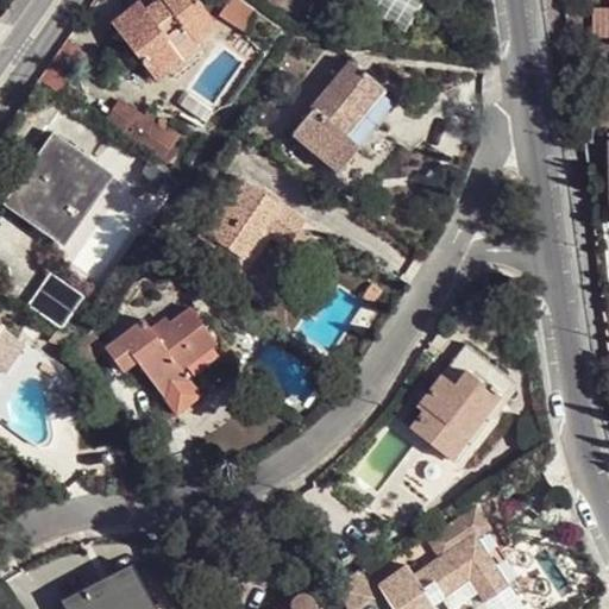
[(140,5),(113,26),(156,82),(201,48),(198,41),(218,25),(196,0),(161,0),(146,11),(140,5)]
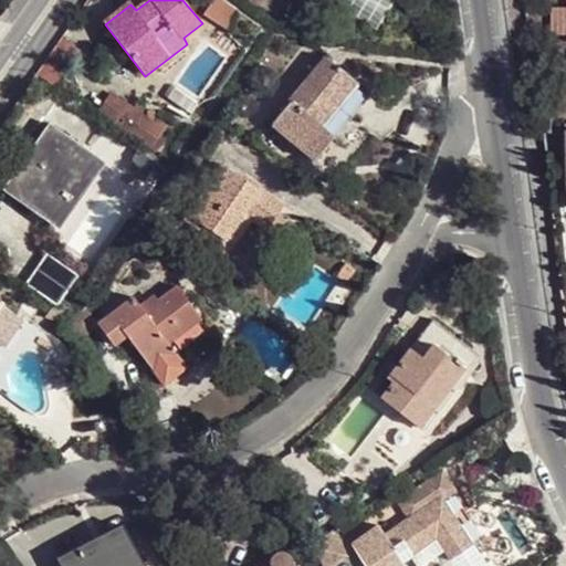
[(220,0),(213,0),(206,11),(222,31),(227,20),(234,9),(220,0)]
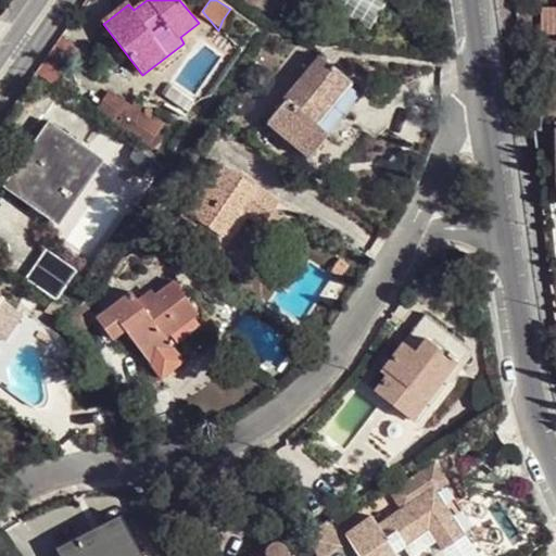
[(365,92),(321,57),(267,119),(310,154),(337,123),(365,92)]
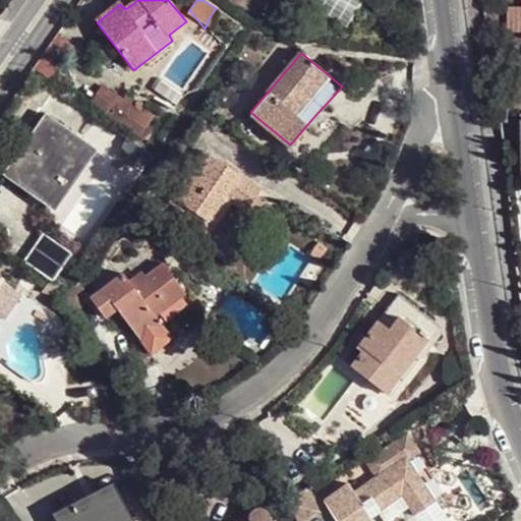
[(44,204),(85,143),(46,115),(3,175),(44,204)]
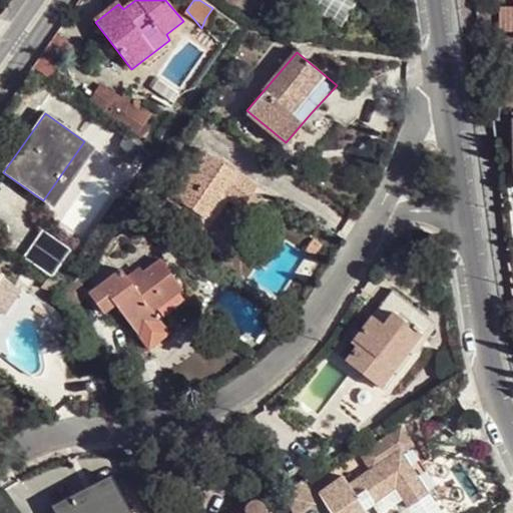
[(95,148),(84,141),(43,200),(53,207),(95,148)]
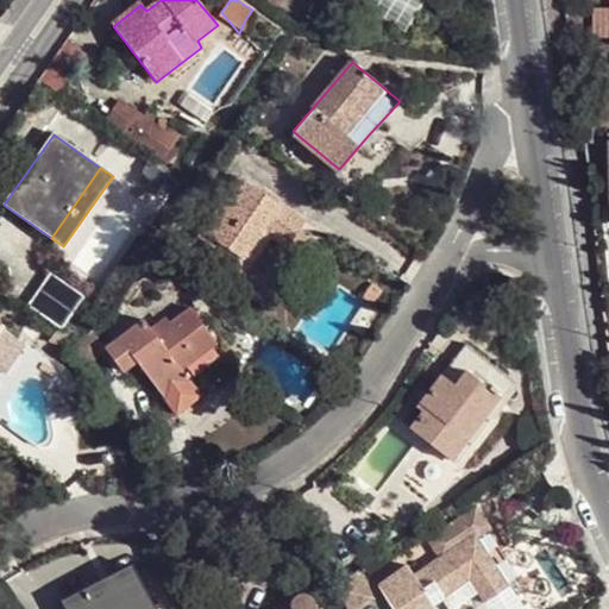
[(287,246),(303,221),(240,179),(205,232),(220,243),(207,264),(237,283),(270,237),(287,246)]
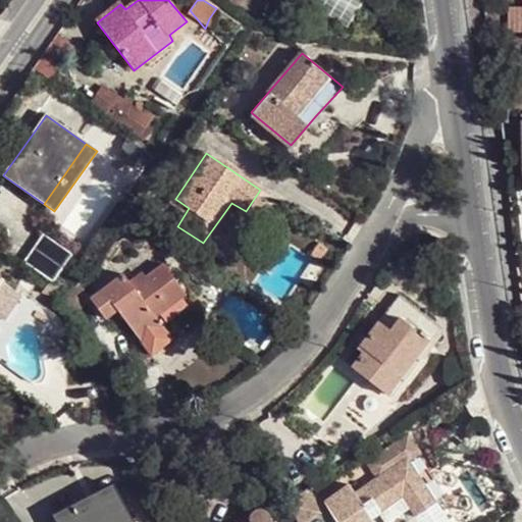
[(0,227),(0,251),(19,264),(39,235),(9,215),(0,227)]
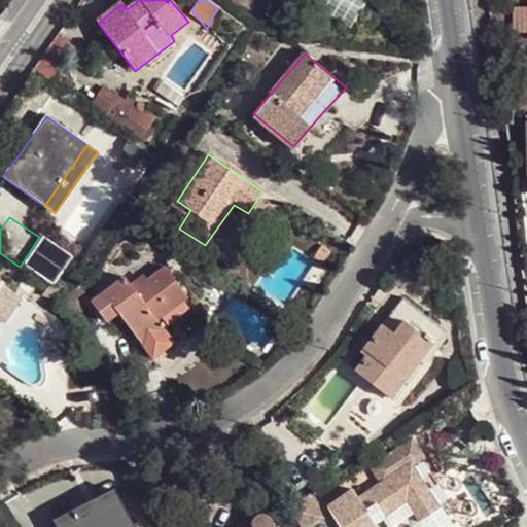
[(80,256),(56,238),(37,261),(62,280),(80,256)]
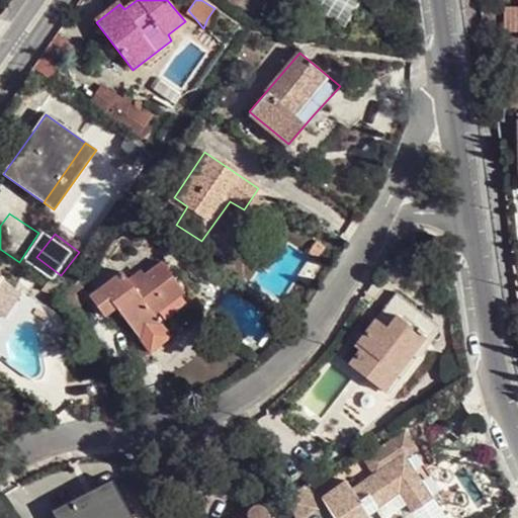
[(325,245),(316,240),(310,252),(318,256),(325,245)]
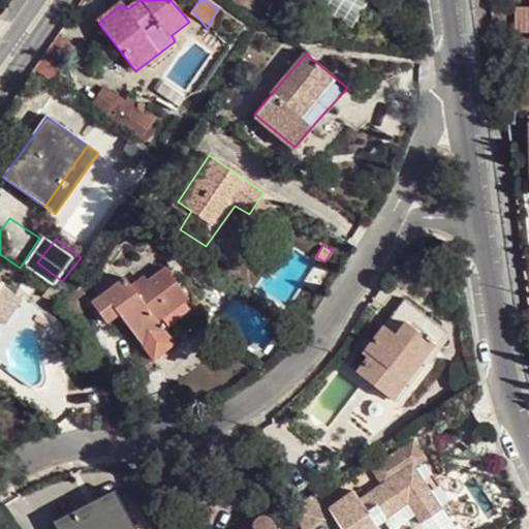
[(142,287),(137,281),(130,286),(124,279),(92,303),(105,321),(119,312),(145,347),(165,333),(157,320),(153,314),(183,294),(166,270),(149,282),(142,287)]
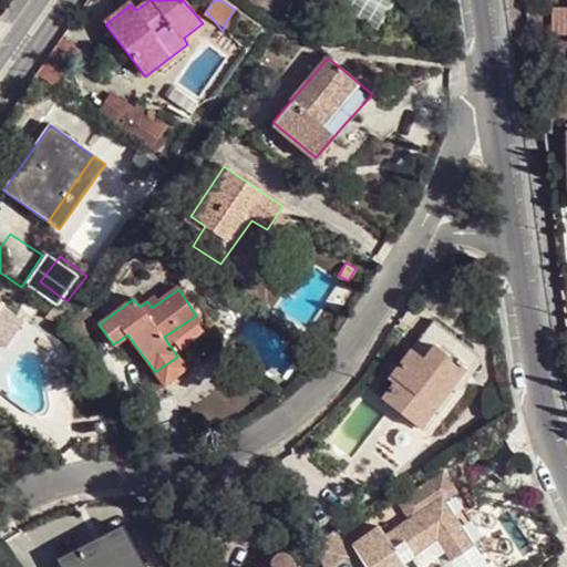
[(154,296),(147,301),(152,308),(160,302),(154,296)]
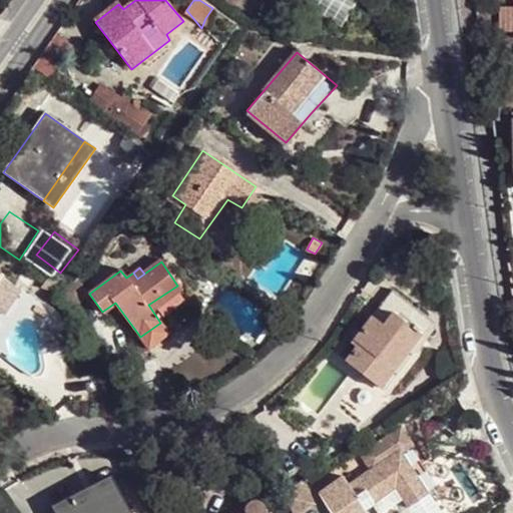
[(0,311),(3,313),(19,291),(20,289),(0,275),(0,311)]
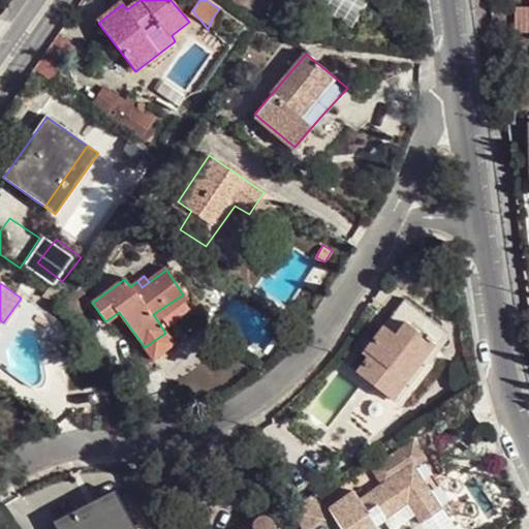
[(187,301),(183,294),(153,314),(157,320),(187,301)]
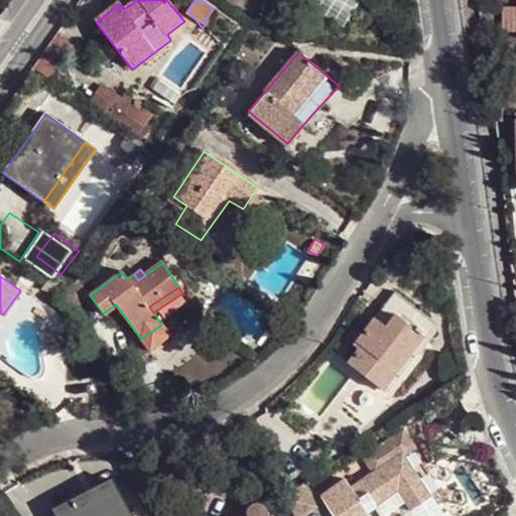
[(32,300),(19,292),(3,314),(16,324),(32,300)]
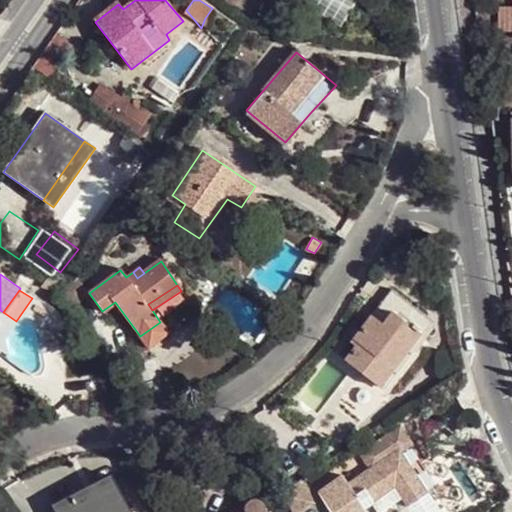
[(373,315),(351,344),(356,347),(348,357),(382,383),(421,333),(392,311),(383,322),(373,315)]
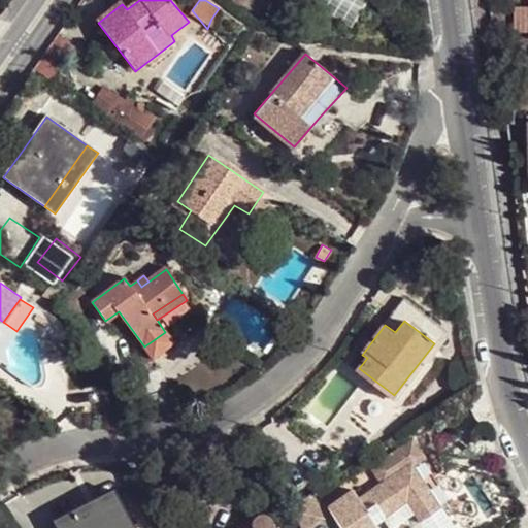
[(174,344),(165,332),(144,347),(153,360),(174,344)]
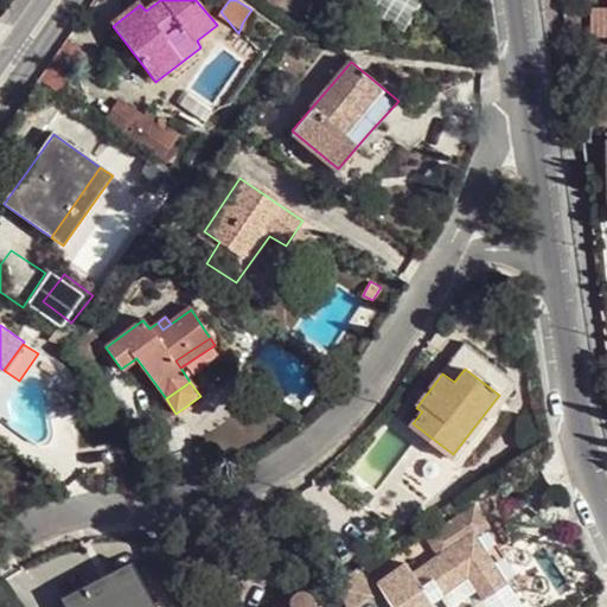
[(479,457),(503,426),(497,421),(473,452),(479,457)]
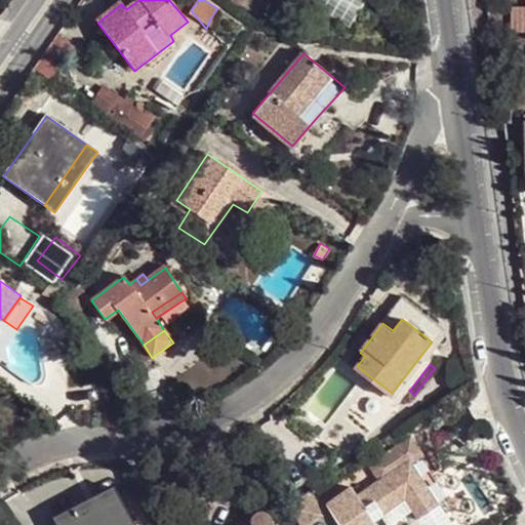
[(351,488),(324,506),(337,524),(375,524),(375,522),(404,503),(416,520),(440,503),(438,499),(450,491),(437,472),(423,452),(357,495),(351,488)]
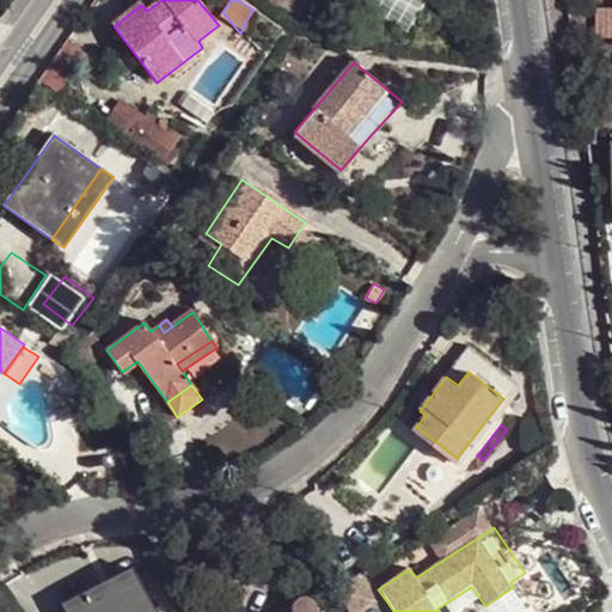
[(66,611),(157,611),(134,569),(62,605),(66,611)]
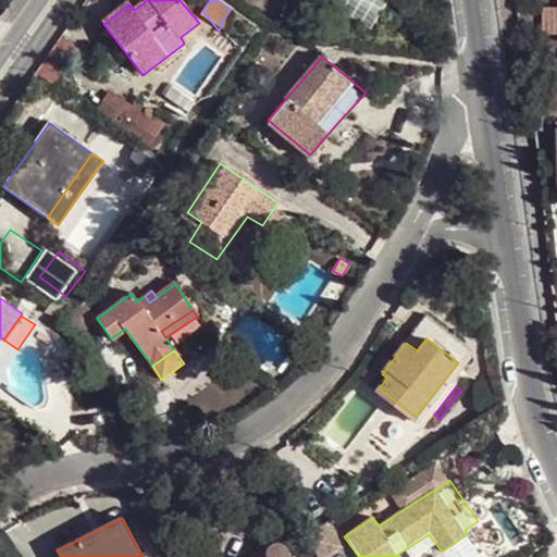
[(291,556),(288,549),(287,548),(283,545),(281,544),(280,544),(275,543),(272,544),(269,546),(267,549),(265,552),(265,554),(265,556),(264,556),(291,556)]
